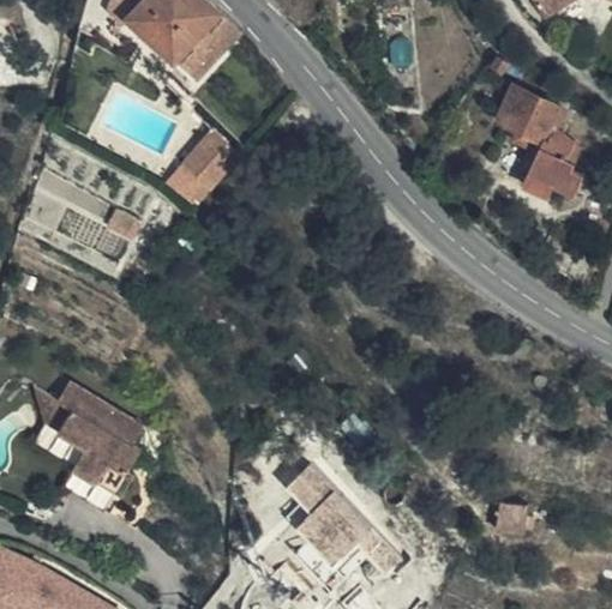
[(201,0),(145,0),(127,20),(175,66),(179,64),(197,80),(239,36),(201,0)]
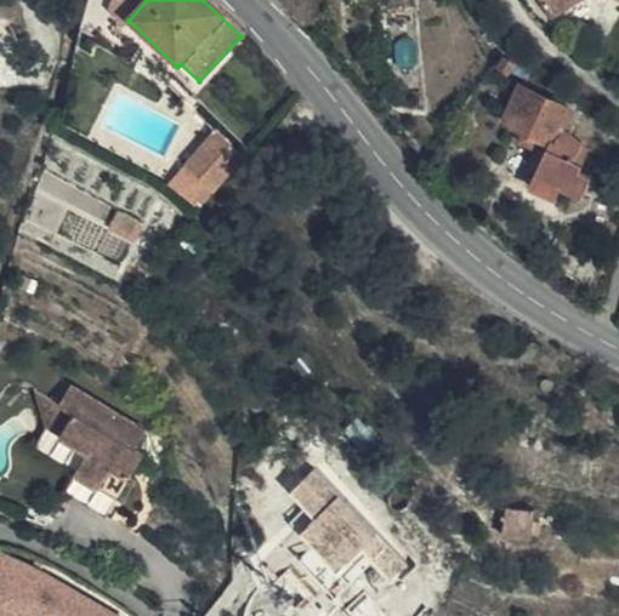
[(618,0),(535,0),(549,21),(579,1),(594,0),(611,0),(618,4),(618,0)]
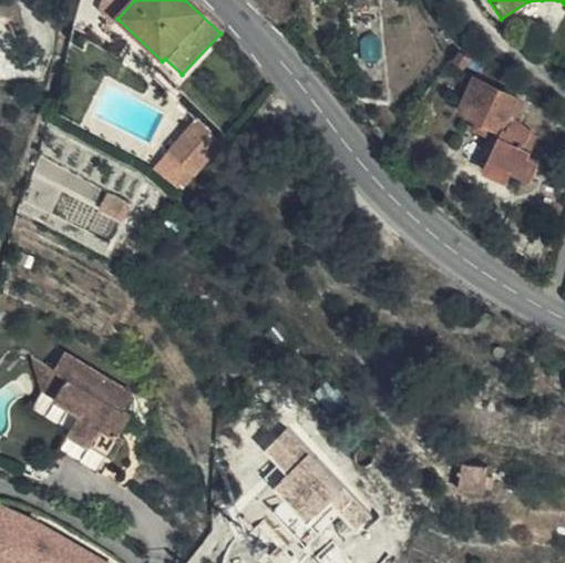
[(469,62),(461,57),(454,64),(462,71),(469,62)]
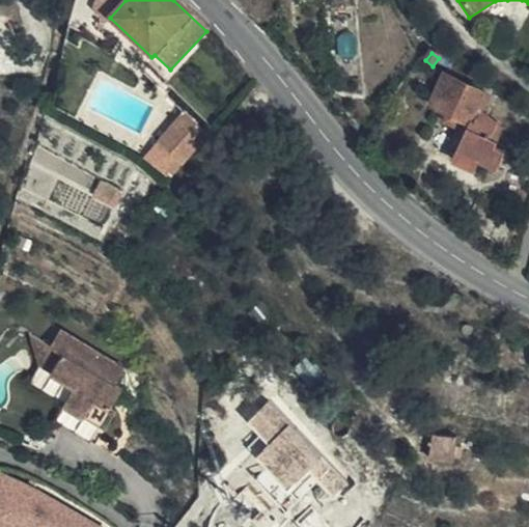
[(444,116),(456,122),(466,127),(450,162),(474,173),(478,163),(495,171),(503,155),(494,148),(501,132),(479,112),(486,98),(443,77),(427,108),(444,116)]
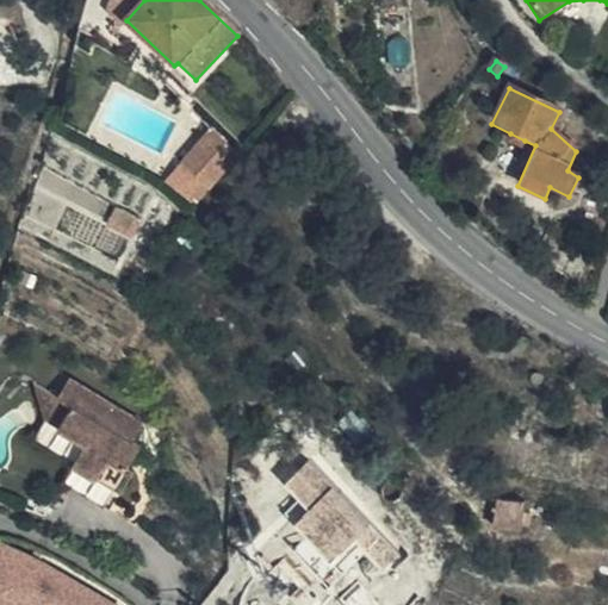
[(210,191),(239,160),(210,132),(181,162),(210,191)]
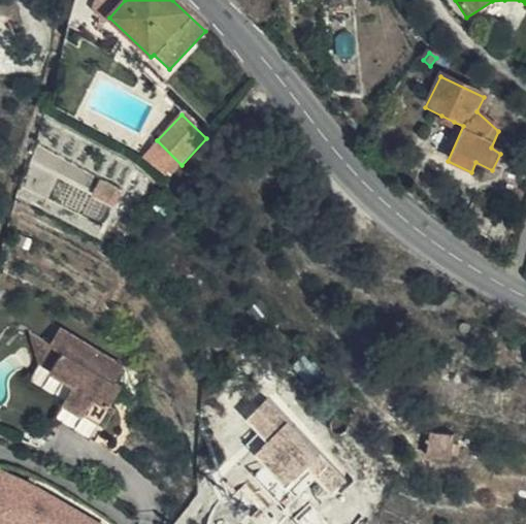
[(451,129),(454,122),(441,116),(438,123),(451,129)]
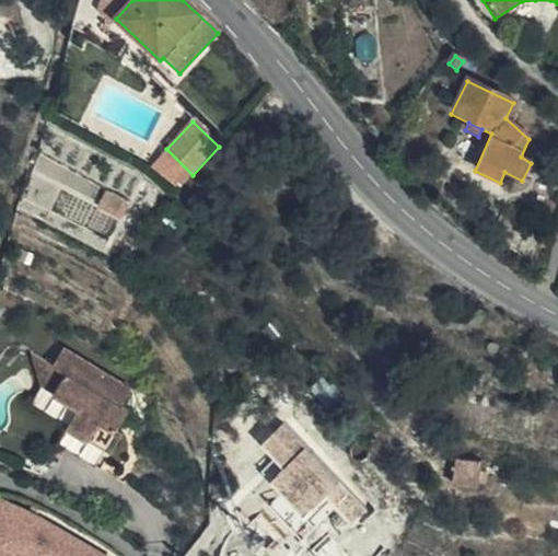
[(182,186),(193,175),(166,149),(155,161),(182,186)]
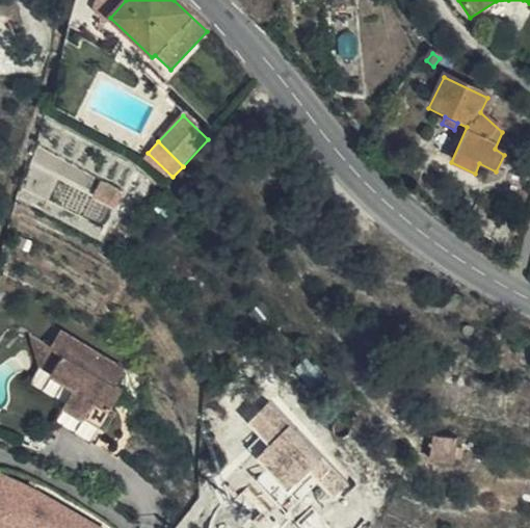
[(117,191),(106,186),(98,202),(110,208),(117,191)]
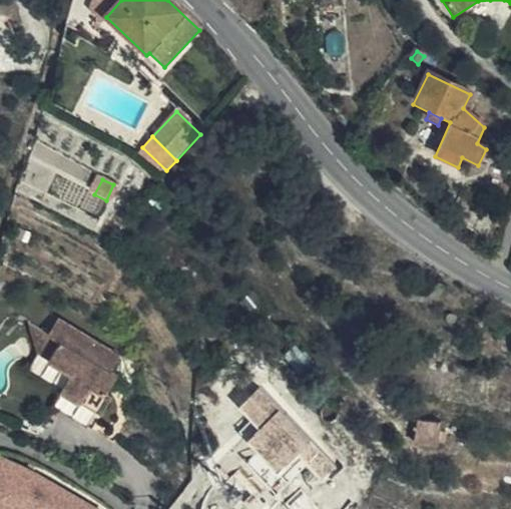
[(283,328),(272,315),(263,323),(274,335),(283,328)]
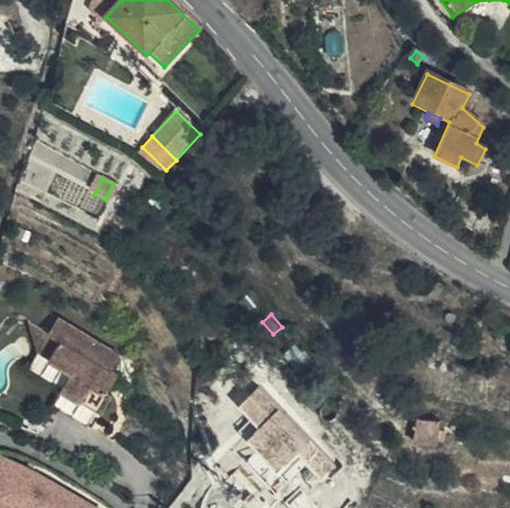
[(454,322),(454,319),(453,317),(452,315),(450,314),(448,314),(446,314),(444,315),(442,317),(442,319),(442,321),(443,323),(444,325),(446,326),(449,326),(451,325),(452,324),(454,322)]
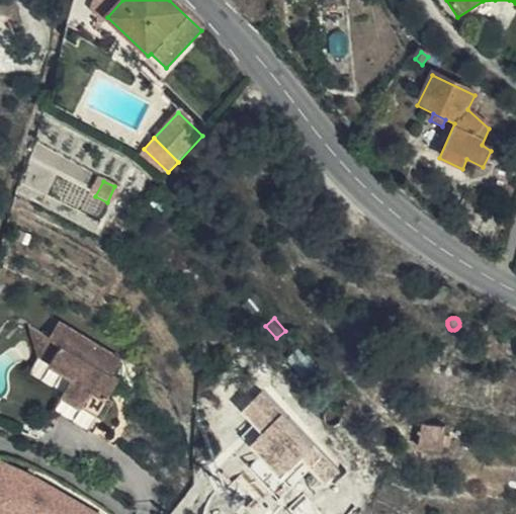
[(62,340),(57,348),(115,384),(119,377),(113,372),(122,358),(62,319),(53,333),(62,340)]
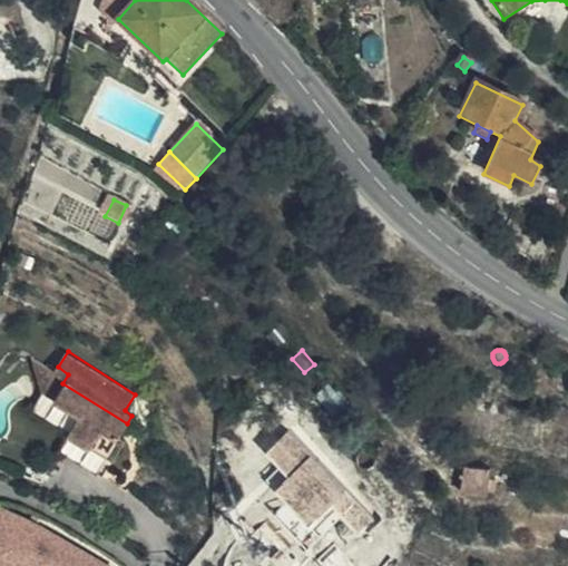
[(39,354),(42,371),(45,372),(62,383),(68,374),(58,367),(39,354)]
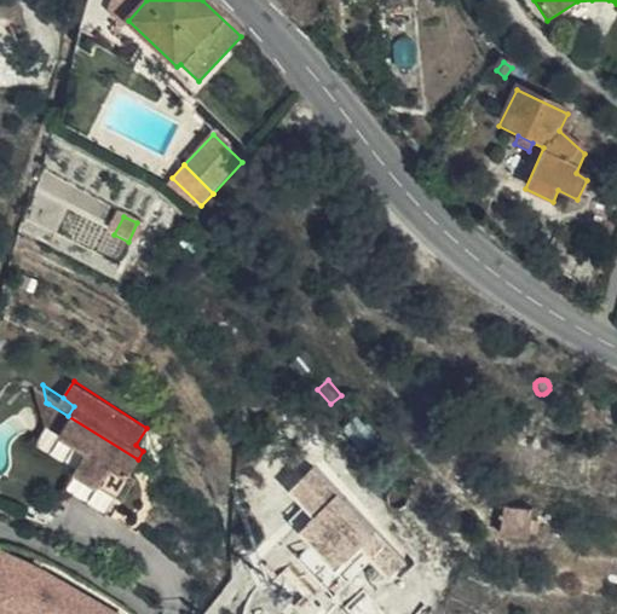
[(48,404),(46,403),(50,418),(35,441),(74,465),(86,445),(61,428),(68,416),(48,404)]
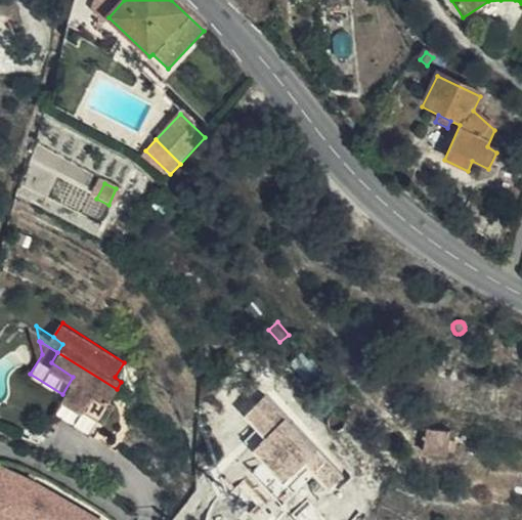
[(73,377),(62,394),(61,395),(102,420),(114,402),(110,398),(117,389),(57,352),(51,362),(73,377)]
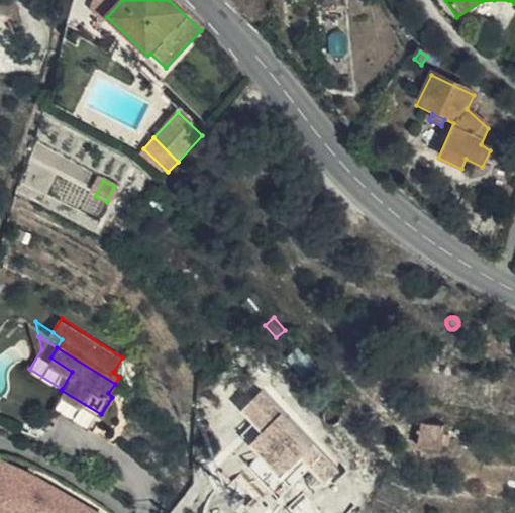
[(311,372),(294,351),(285,358),(303,380),(311,372)]
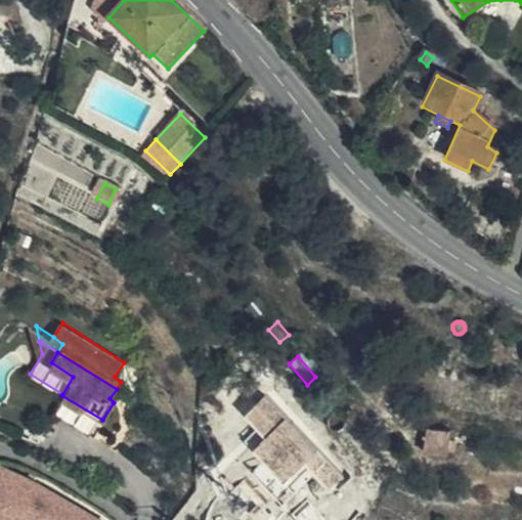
[(468,393),(470,378),(459,377),(455,392),(468,393)]
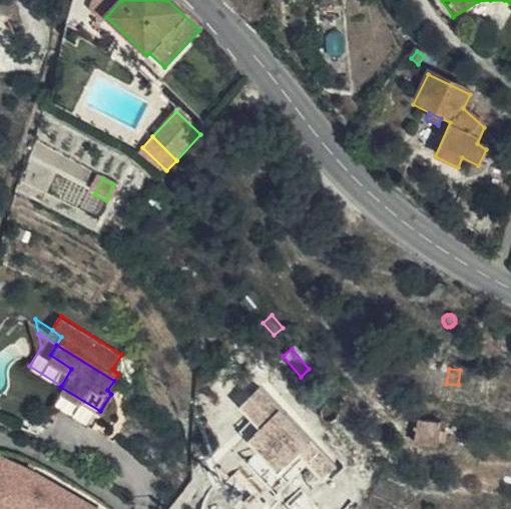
[(90,428),(100,411),(60,387),(50,403),(90,428)]
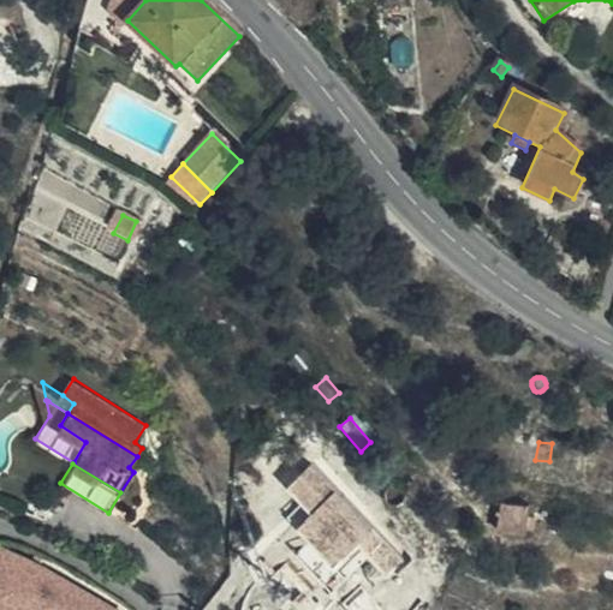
[(524,537),(529,509),(500,504),(497,533),(524,537)]
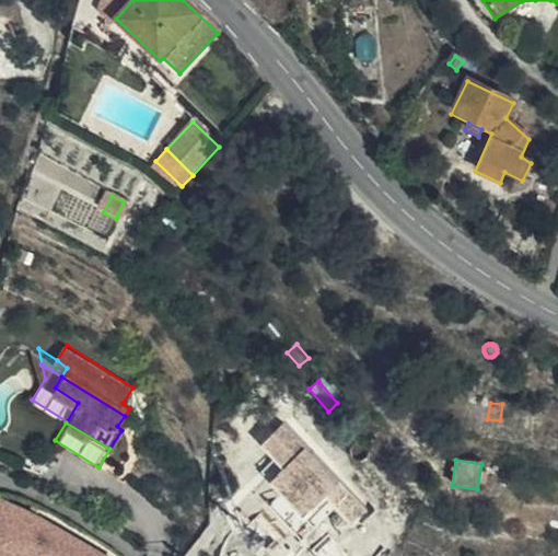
[(116,555),(118,551),(0,504),(0,555),(116,555)]
